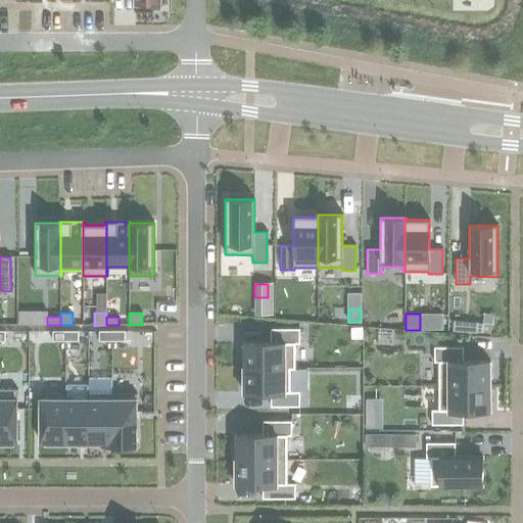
[(454,321),(453,331),(477,333),(477,323),(454,321)]
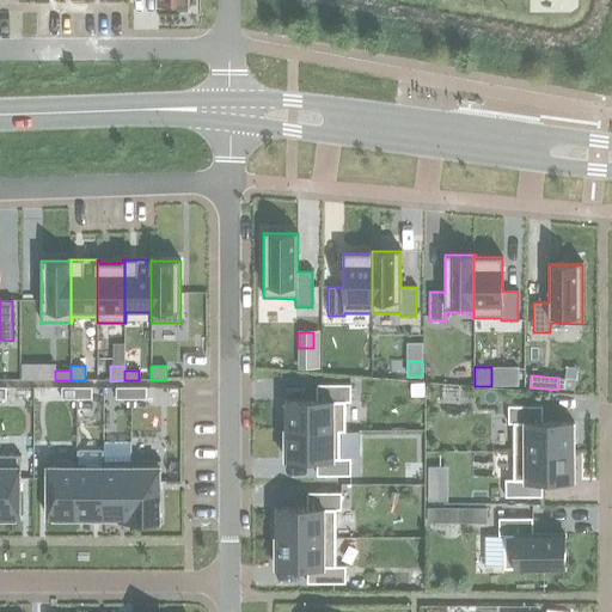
[(285,402),(285,432),(346,430),(346,403),(350,403),(350,385),(316,385),(316,402),(285,402)]
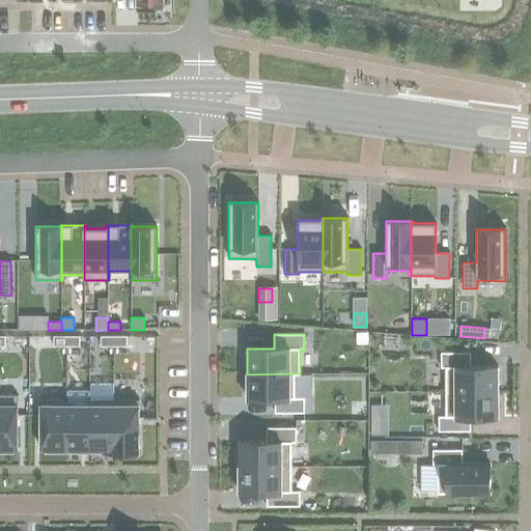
[(66,346),(66,337),(53,337),(53,347),(66,346)]
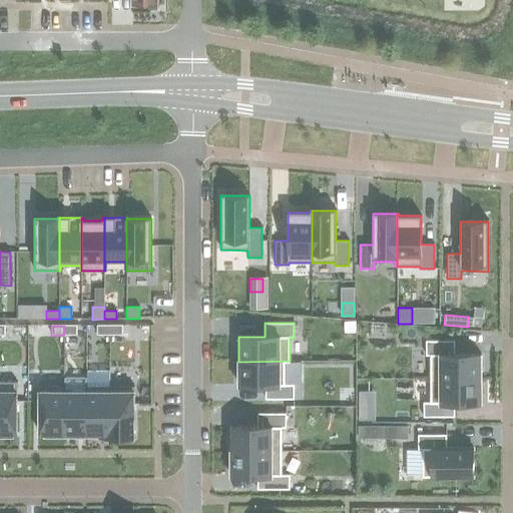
[(76,326),(64,326),(64,335),(76,335),(76,326)]
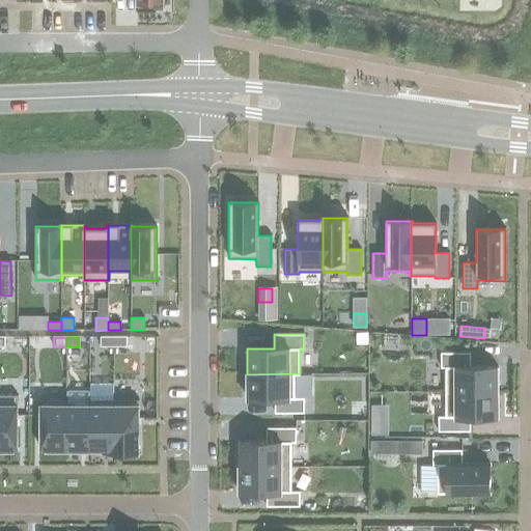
[(113,337),(101,337),(101,346),(113,346),(113,337)]
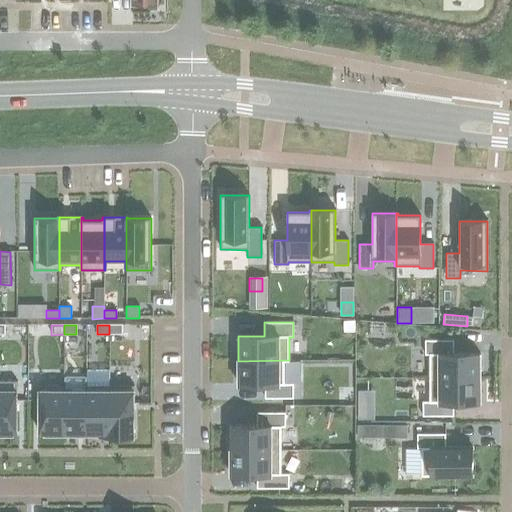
[(122,325),(109,325),(109,334),(122,334),(122,325)]
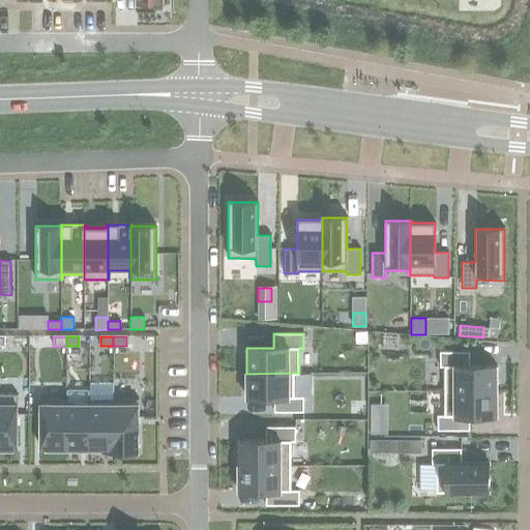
[(440,352),(440,367),(444,367),(444,391),(497,391),(497,366),(469,366),(469,352),(440,352)]
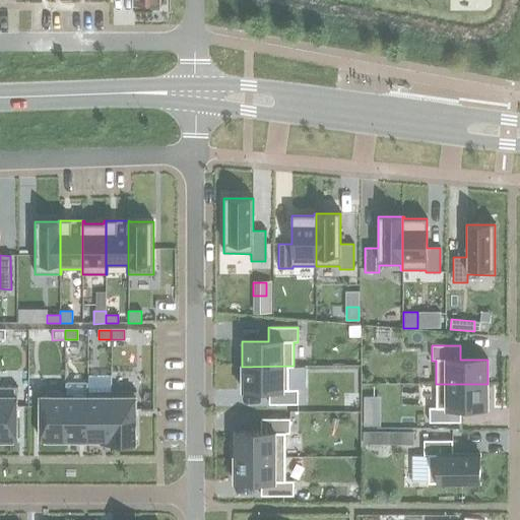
[(242,367),(242,391),(268,391),(269,405),(298,405),(298,390),(305,390),(306,368),(294,368),(294,366),(242,367)]
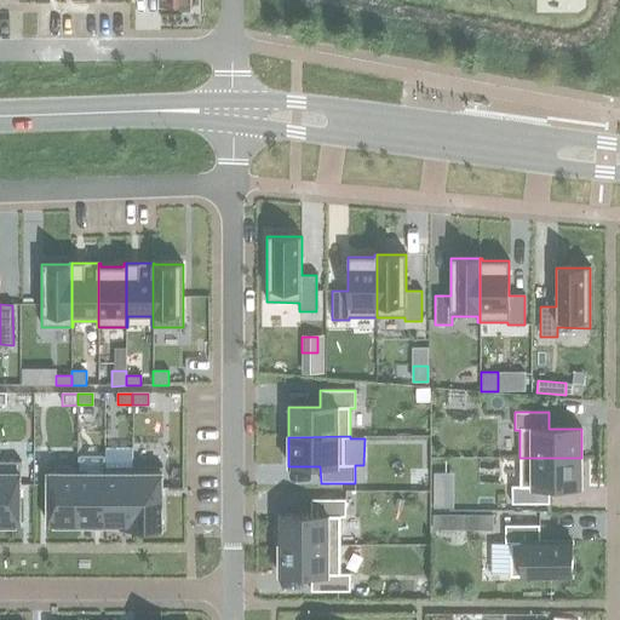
[(511,487),(511,505),(549,505),(549,488),(560,488),(581,488),(581,458),(520,458),(520,487),(511,487)]
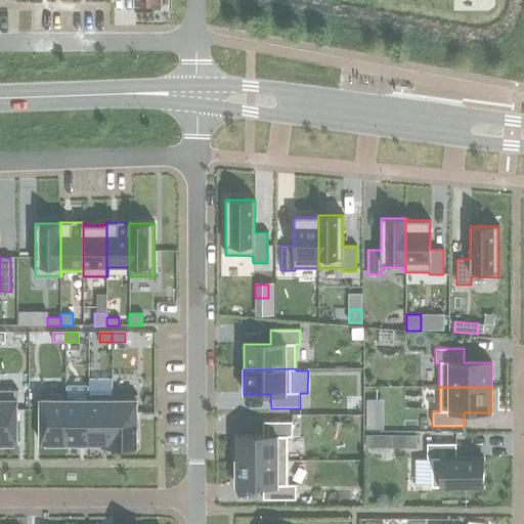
[(0,443),(16,443),(16,394),(16,390),(0,390),(0,443)]
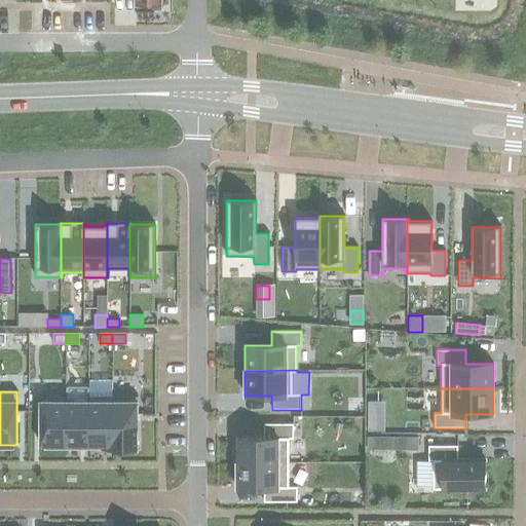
[(67,445),(67,402),(67,397),(41,397),(40,435),(40,445),(67,445)]
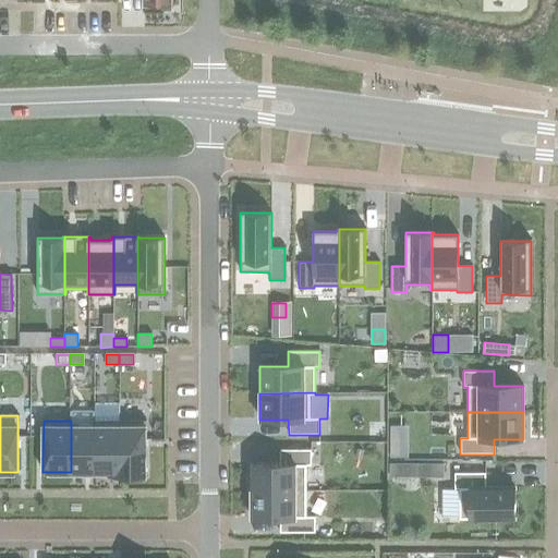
[(107,477),(117,477),(117,421),(93,421),(93,426),(93,472),(107,472),(107,477)]
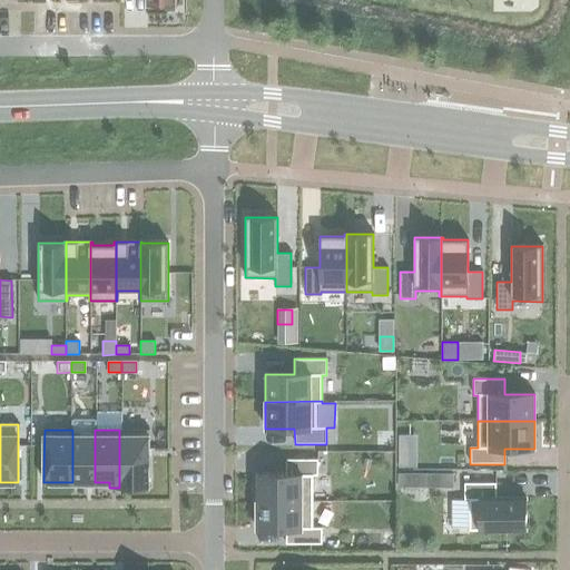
[(119,430),(119,488),(149,488),(149,430),(119,430)]
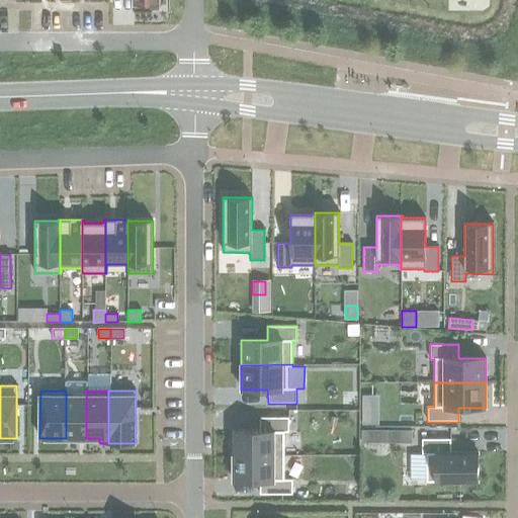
[(86,396),(66,396),(66,438),(86,438),(86,396)]
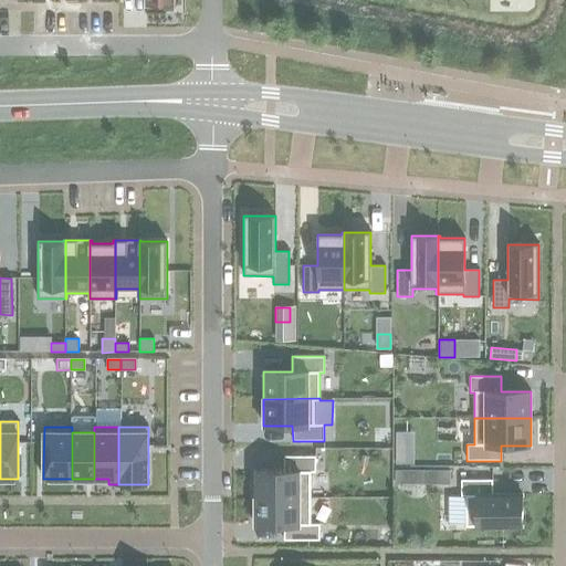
[(396,433),(396,451),(407,451),(411,447),(411,438),(407,433),(396,433)]
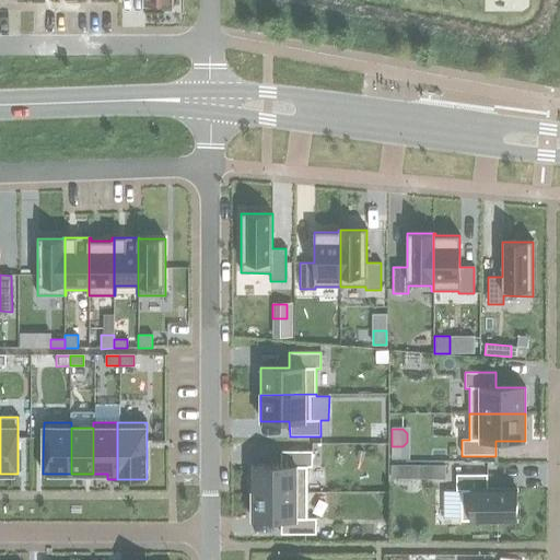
[(252,466),(252,493),(307,493),(307,467),(312,467),(312,452),(281,452),(280,466),(252,466)]
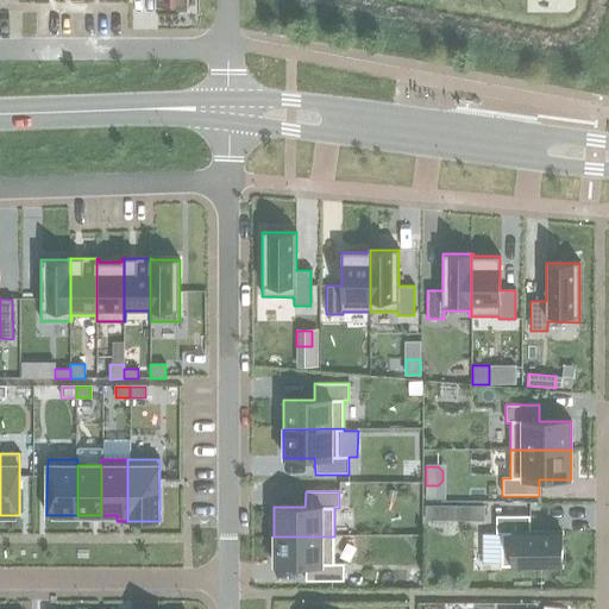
[(426,506),(426,520),(483,520),(483,506),(426,506)]
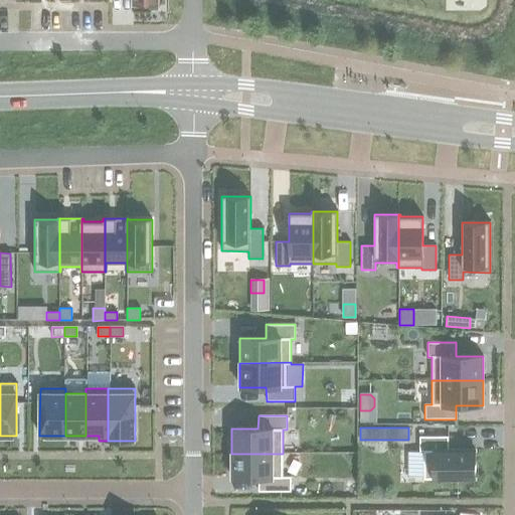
[(407,451),(407,476),(424,476),(424,479),(475,479),(475,450),(448,450),(448,437),(419,437),(419,451),(407,451)]
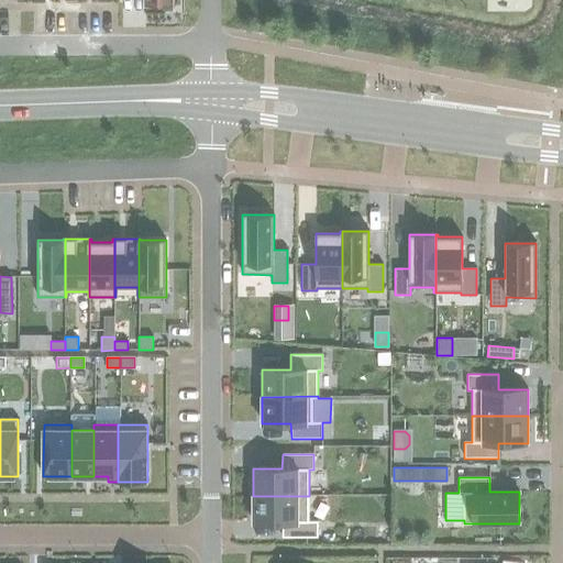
[(253,496),(253,522),(283,522),(283,538),(318,538),(318,521),(309,521),(309,496),(253,496)]
